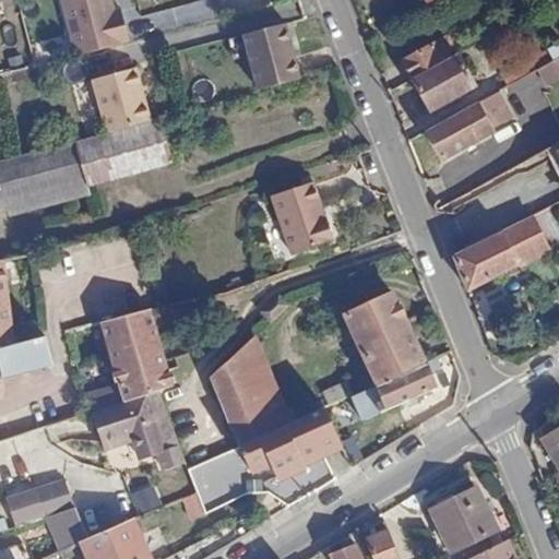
[(113,0),(57,0),(72,58),(123,45),(113,0)]
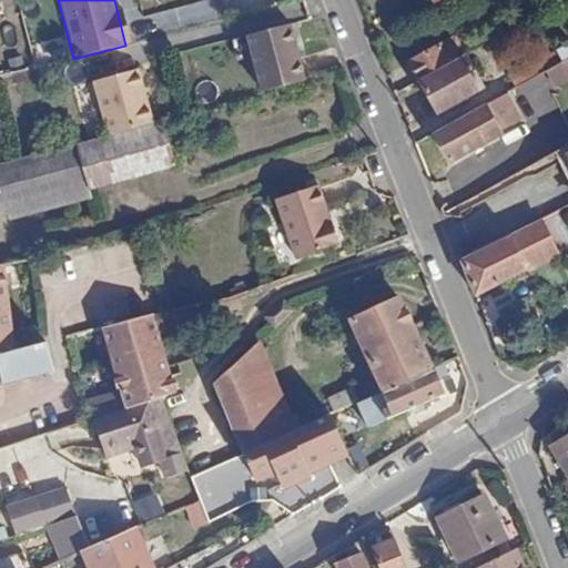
[(489,39),(515,23),(511,16),(485,30),(489,39)]
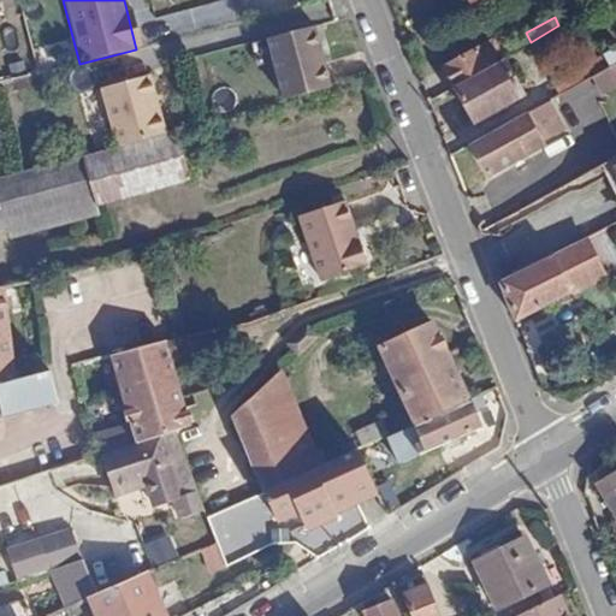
[(315,27),(270,39),(284,94),(330,83),(315,27)]
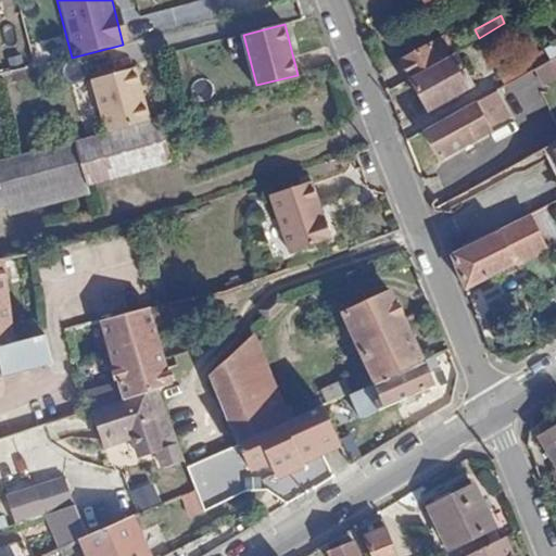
[(400,60),(408,77),(453,52),(443,35),(400,60)]
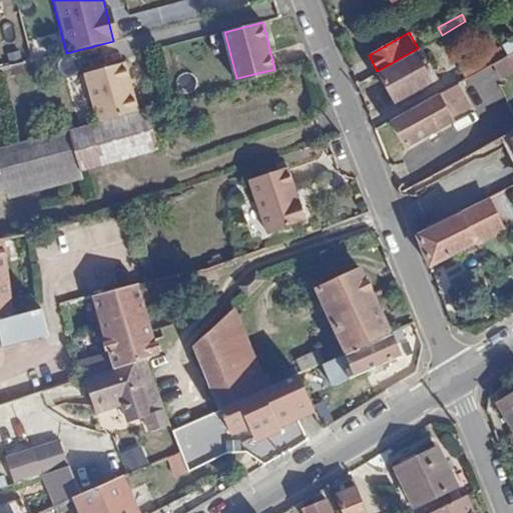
[(487,63),(512,47),(512,35),(483,53),(487,63)]
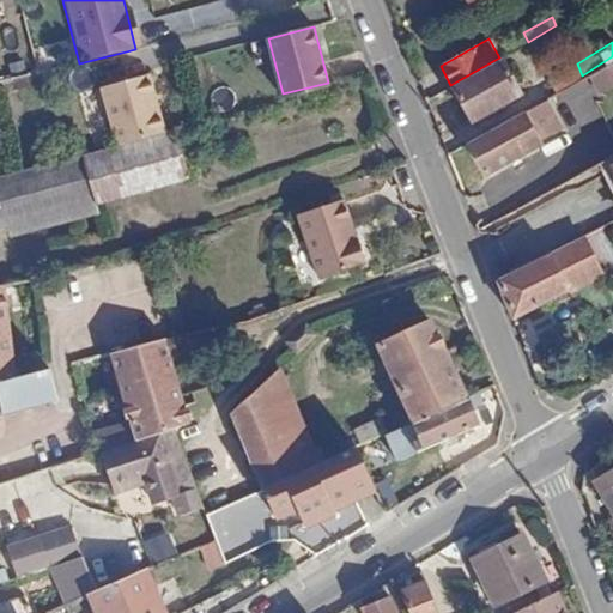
[(589,96),(612,82),(612,56),(582,76),(577,79),(574,82),(577,89),(584,85),(589,96)]
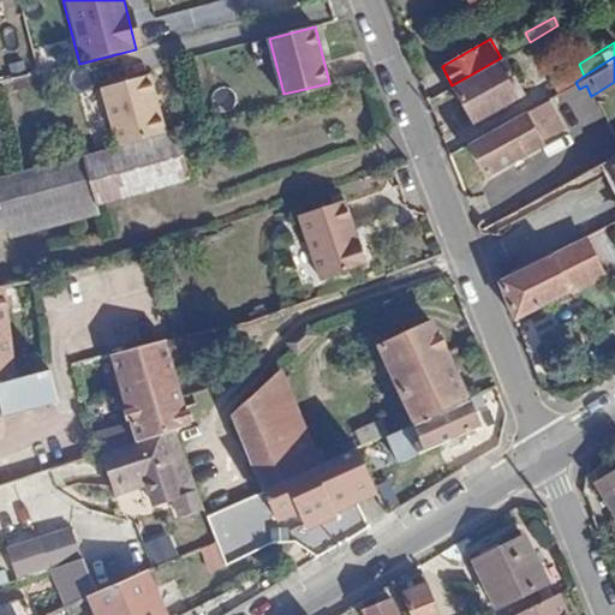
[(501,58),(452,85),(471,118),(519,91),(501,58)]
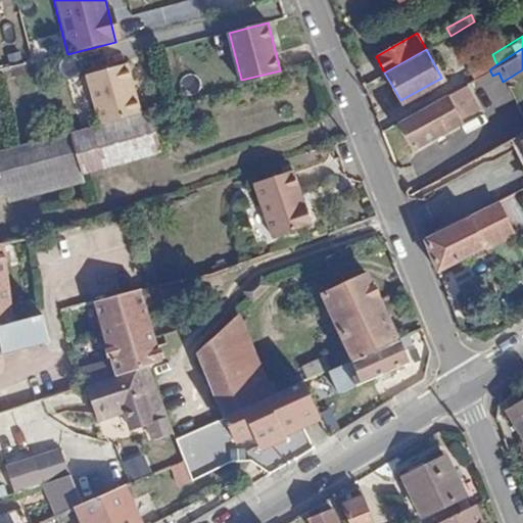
[(472,79),(489,69),(492,67),(486,56),(467,67),(472,79)]
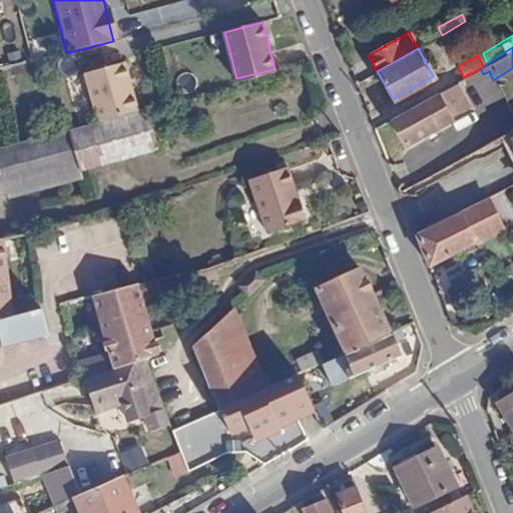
[(126,62),(82,73),(95,123),(139,111),(126,62)]
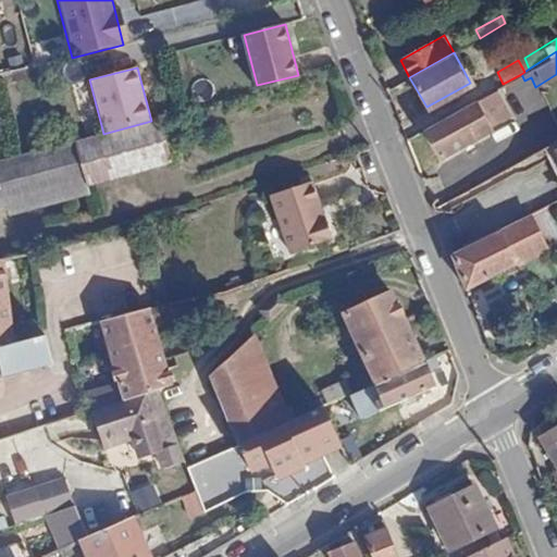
[(497,87),(426,127),(442,157),(514,115),(497,87)]
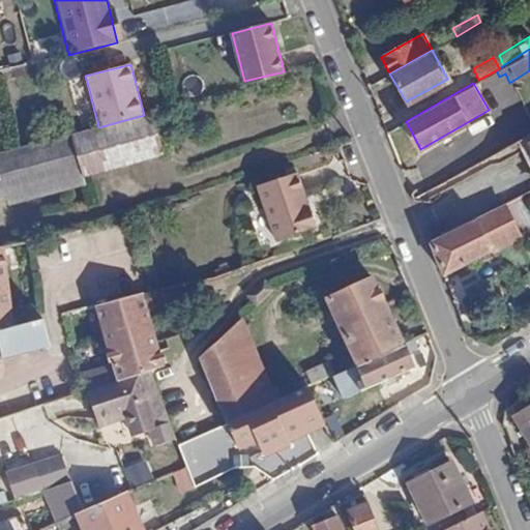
[(163,154),(152,113),(144,115),(98,127),(70,135),(81,175),(163,154)]
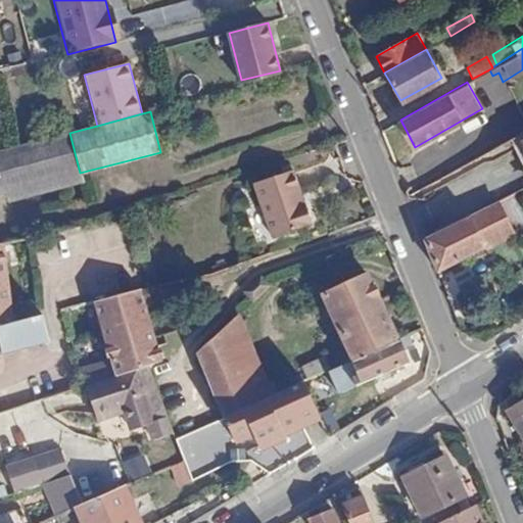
[(522,129),(511,137),(522,161),(522,129)]
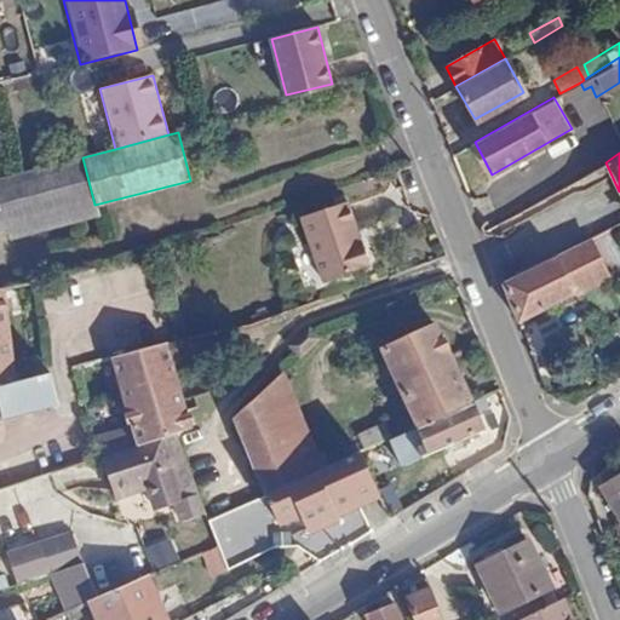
[(95,205),(82,158),(16,174),(0,178),(0,234),(10,231),(12,240),(98,217),(95,205)]
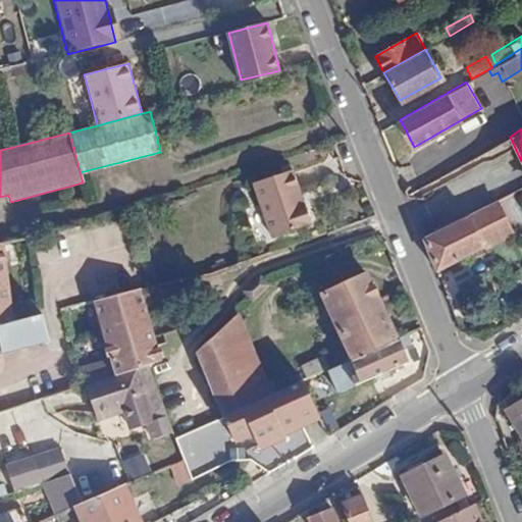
[(295,171),(255,185),(272,237),(311,223),(295,171)]
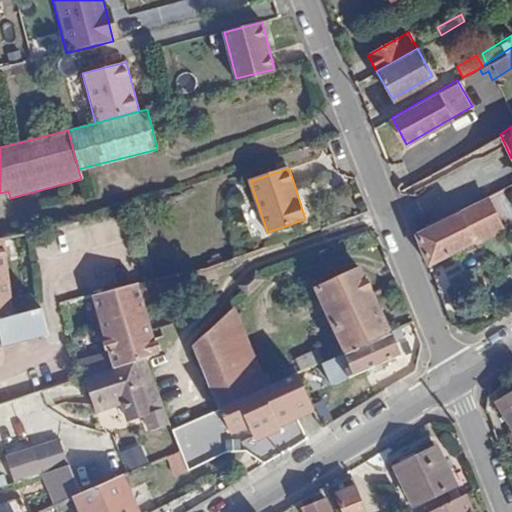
[(416,234),(429,265),(501,229),(486,197),(416,234)]
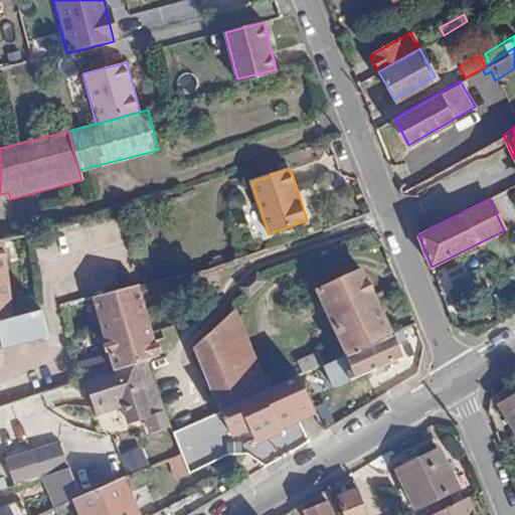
[(0,240),(4,240),(9,238),(6,222),(0,222),(0,240)]
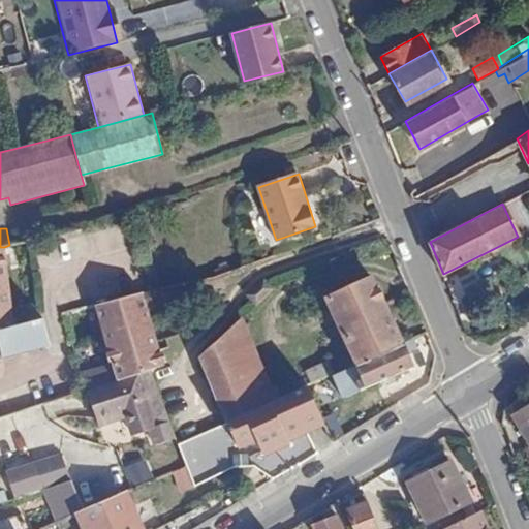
[(0,356),(3,355),(51,343),(43,319),(16,325),(4,247),(0,247),(0,356)]
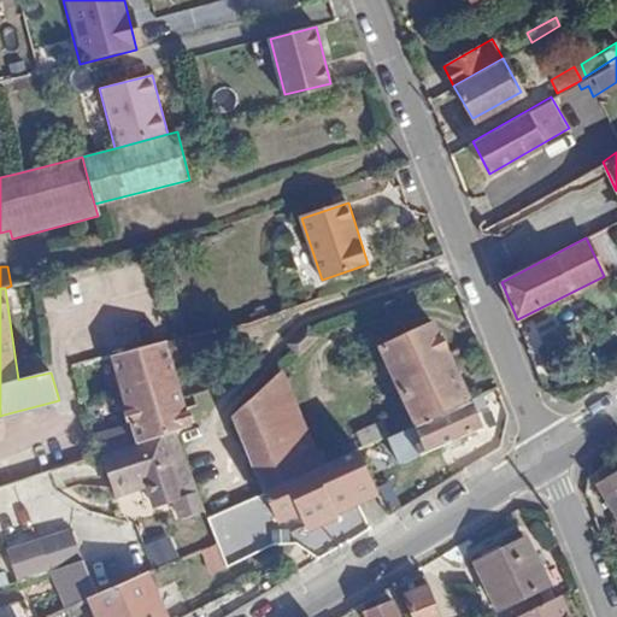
[(415,424),(468,400),(434,322),(380,347),(411,416),(415,424)]
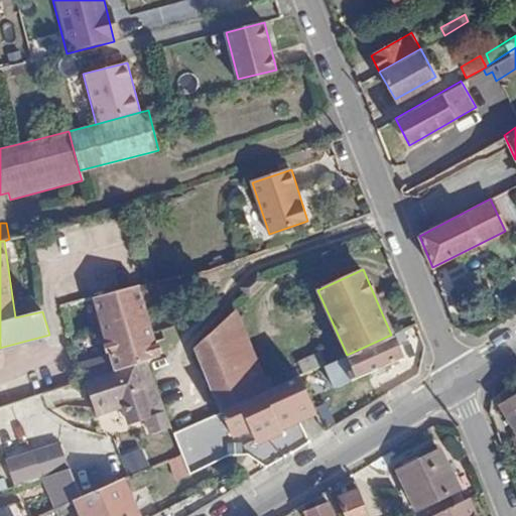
[(159,358),(138,287),(105,295),(98,297),(92,298),(110,358),(114,372),(147,361),(159,358)]
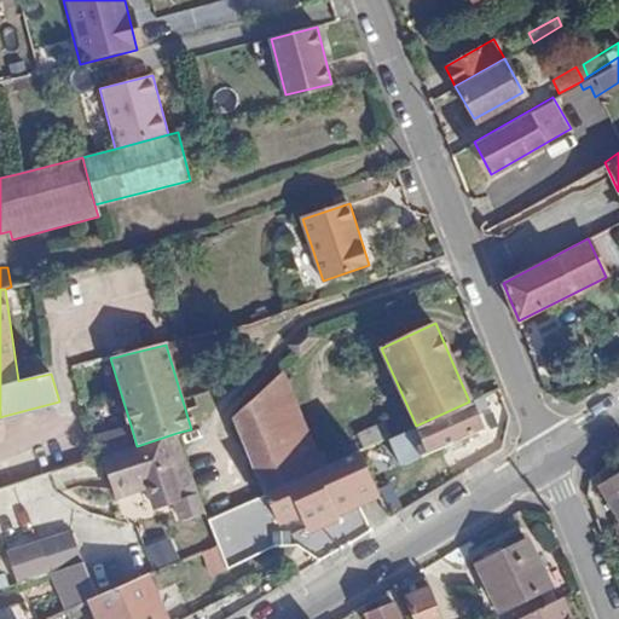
[(307,438),(283,372),(235,417),(252,463),(307,438)]
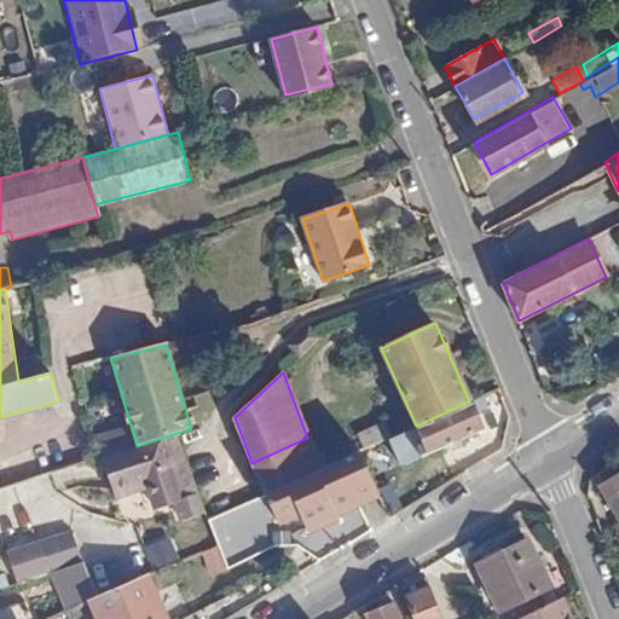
[(487,405),(482,395),(469,401),(416,426),(424,444),(417,447),(421,456),(484,429),(475,411),(487,405)]
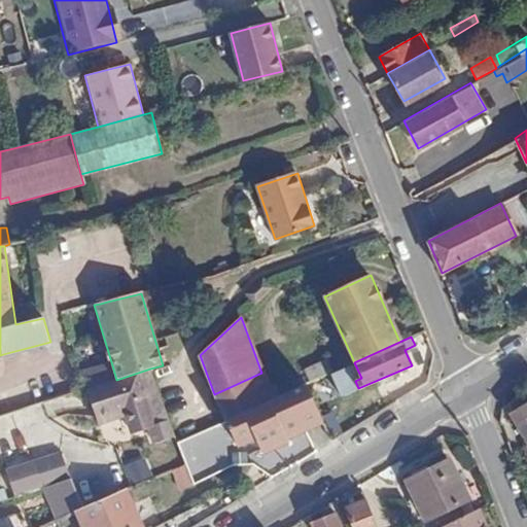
[(69,338),(50,342),(3,354),(11,391),(15,403),(16,409),(51,399),(83,389),(79,376),(69,338)]
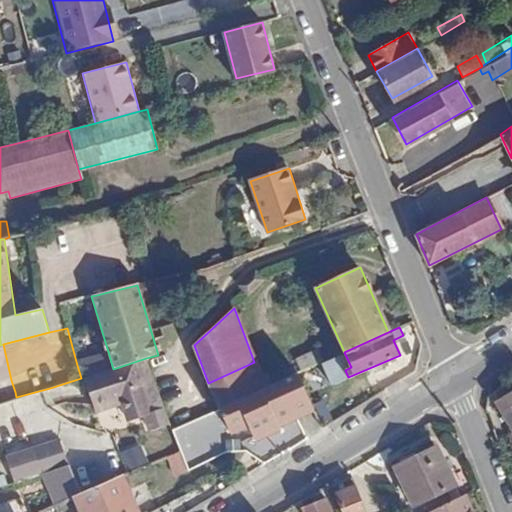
[(339,355),(344,352),(341,345),(336,348),(339,355)]
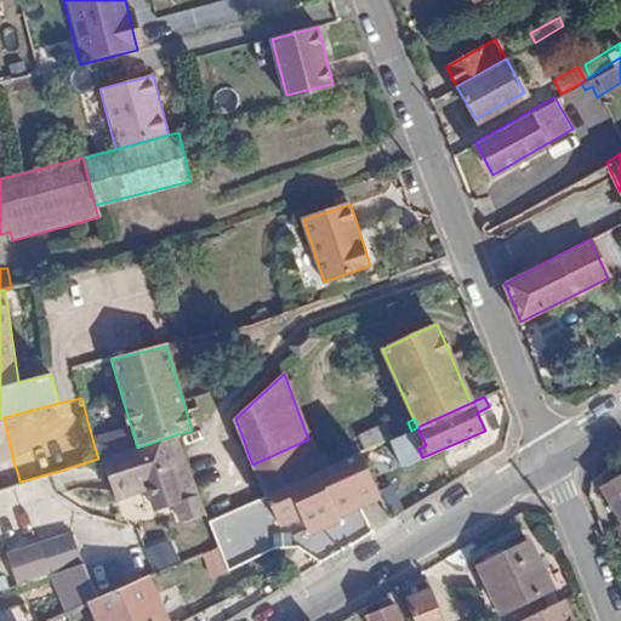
[(358,436),(362,444),(364,450),(389,438),(382,423),(358,436)]
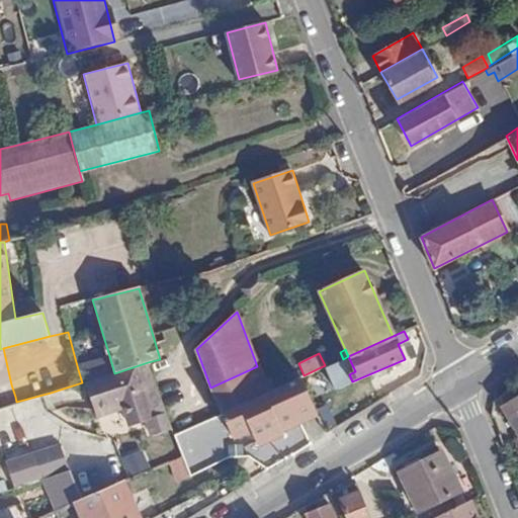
[(110,359),(78,369),(82,382),(84,382),(114,373),(110,359)]
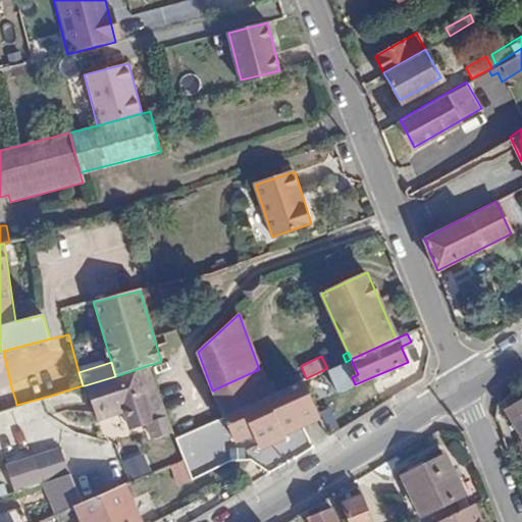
[(171,431),(149,365),(115,376),(85,385),(96,419),(118,412),(124,429),(147,421),(152,437),(171,431)]
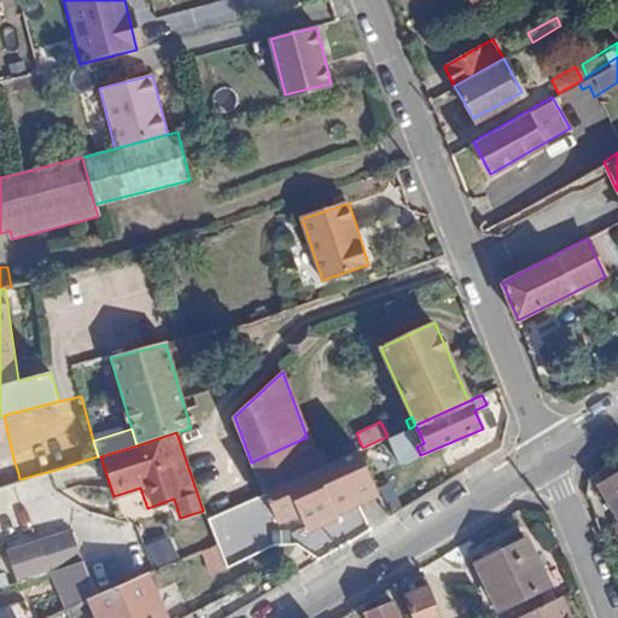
[(307,437),(251,462),(262,494),(319,468),(307,437)]
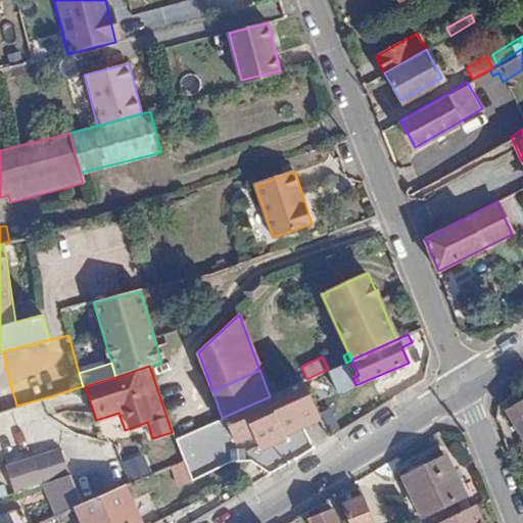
[(297,383),(301,381),(306,379),(304,374),(294,378),(297,383)]
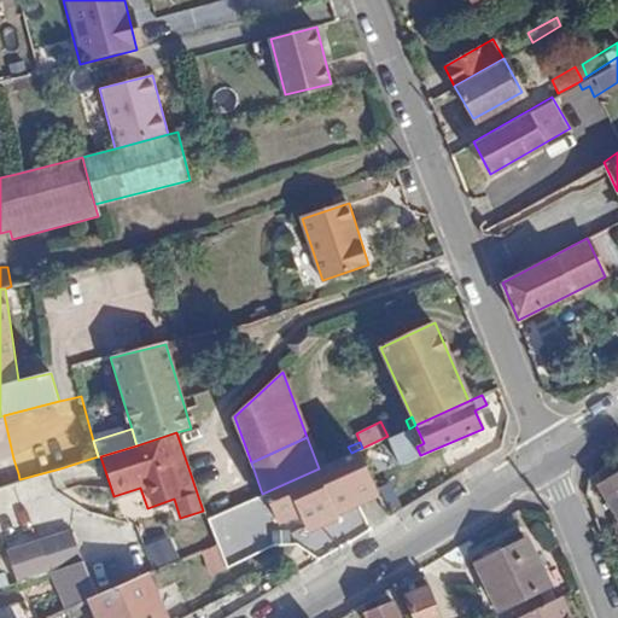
[(0,462),(0,485),(4,484),(7,483),(6,477),(18,473),(13,459),(0,462)]
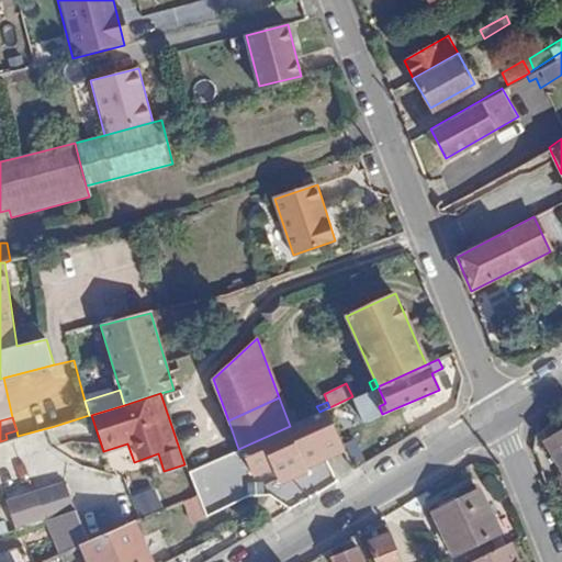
[(561,469),(561,430),(546,440),(561,469)]
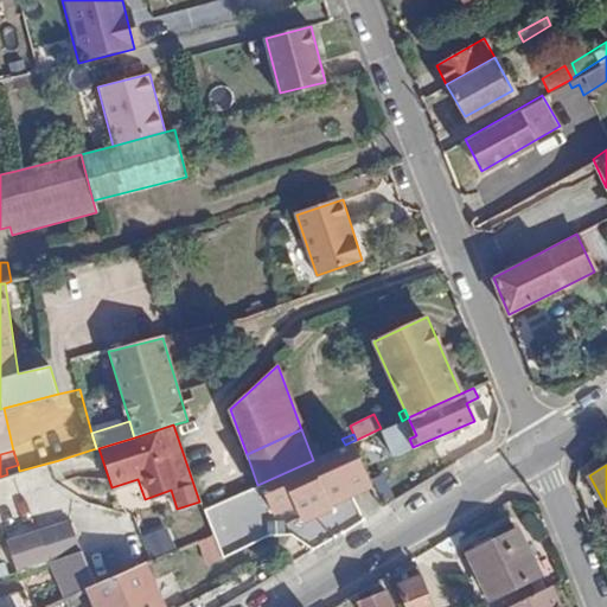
[(65,478),(59,480),(53,487),(91,522),(102,510),(65,478)]
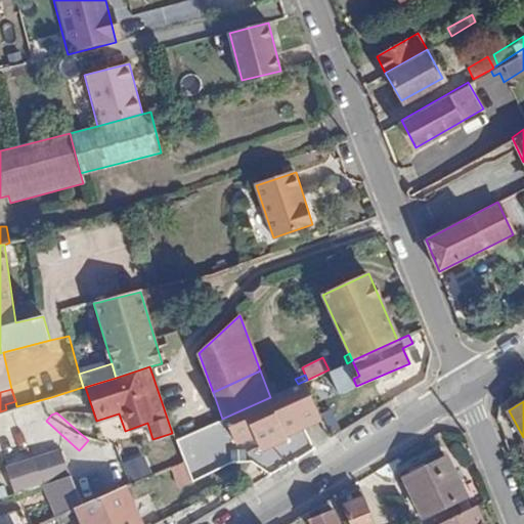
[(8,467),(14,492),(41,484),(70,477),(81,505),(120,486),(108,457),(93,445),(84,454),(92,465),(86,466),(84,464),(68,469),(61,450),(18,462),(18,466),(8,467)]
